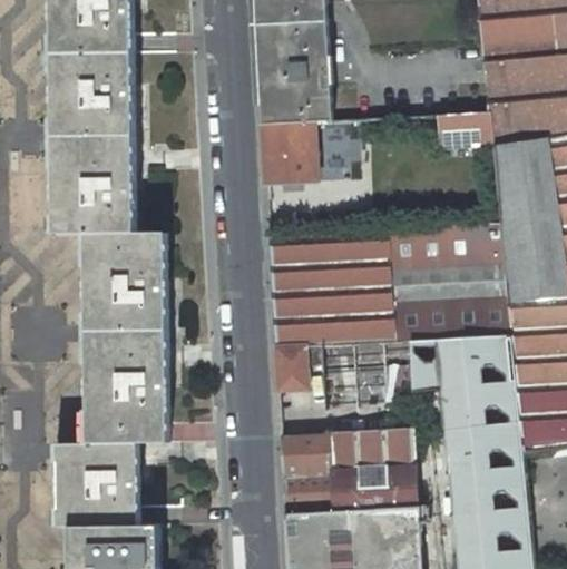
[(50,0),(54,233),(85,233),(86,442),(57,442),(58,526),(68,525),(68,568),(158,568),(158,523),(138,525),(136,441),(167,441),(165,232),(135,232),(132,0),(50,0)]
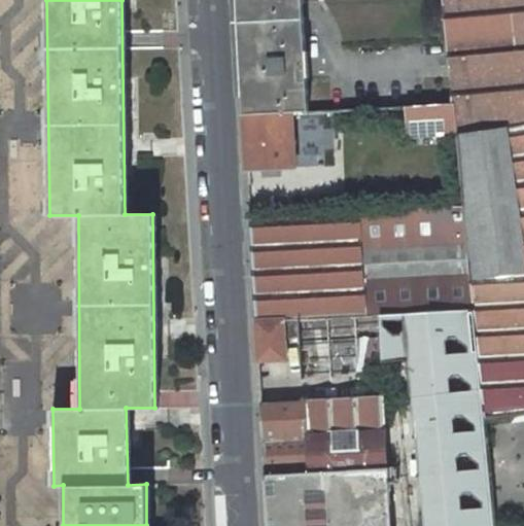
[(235,0),(242,113),(288,111),(307,111),(300,0),(235,0)]
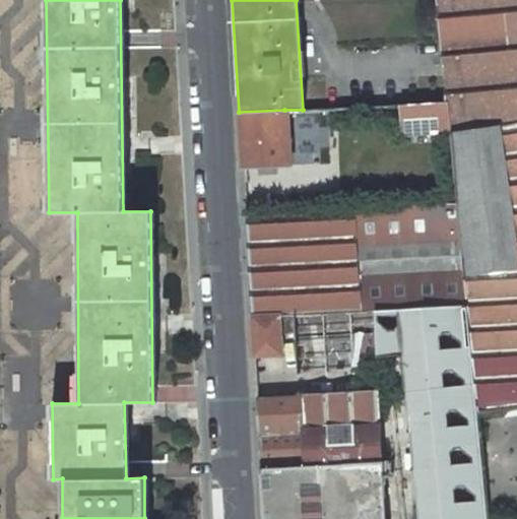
[(433,0),(439,56),(505,51),(504,11),(516,9),(516,0),(433,0)]
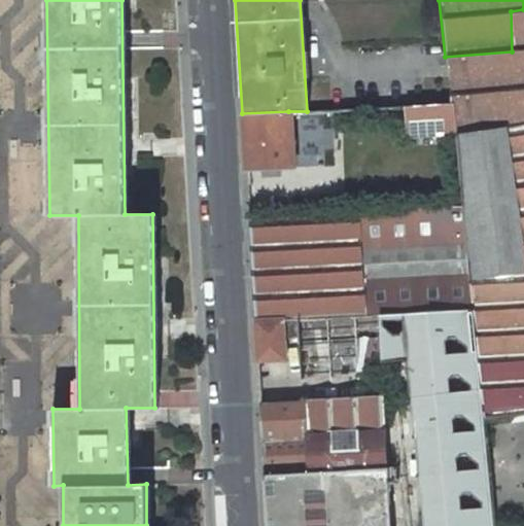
[(512,51),(445,57),(450,103),(454,131),(454,134),(523,123),(523,9),(511,11),(512,51)]
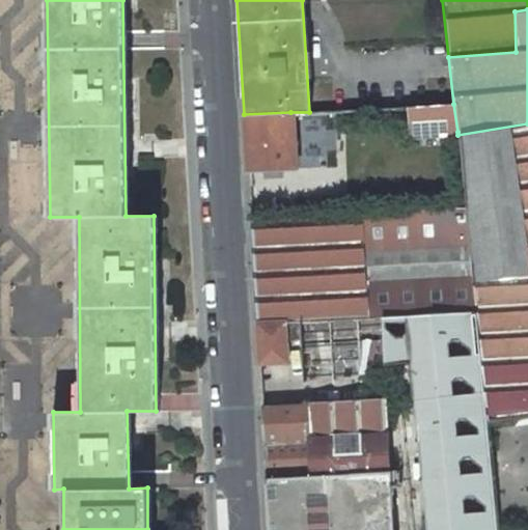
[(457,135),(457,132),(453,104),(407,106),(410,137),(457,135)]
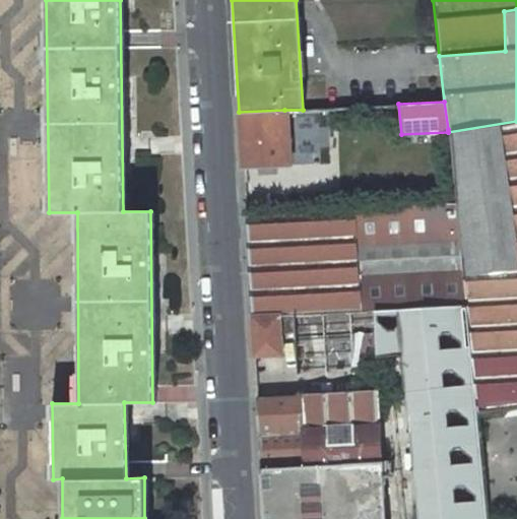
[(284,110),(239,112),(242,166),(287,164),(284,110)]
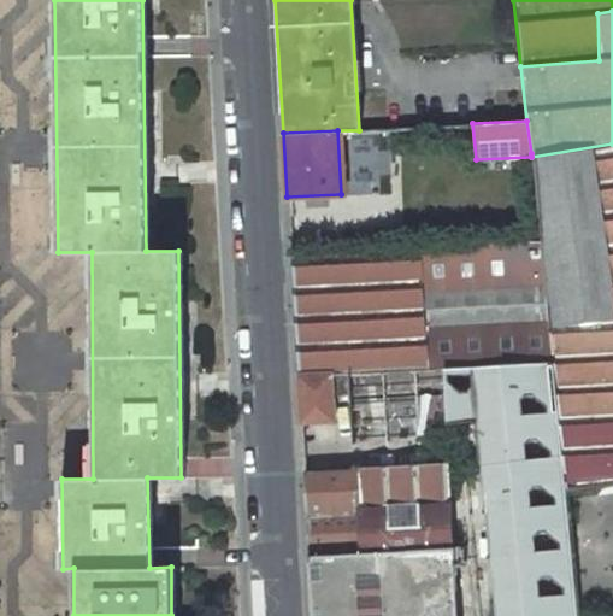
[(538,240),(547,328),(612,317),(612,144),(531,157),(538,240)]
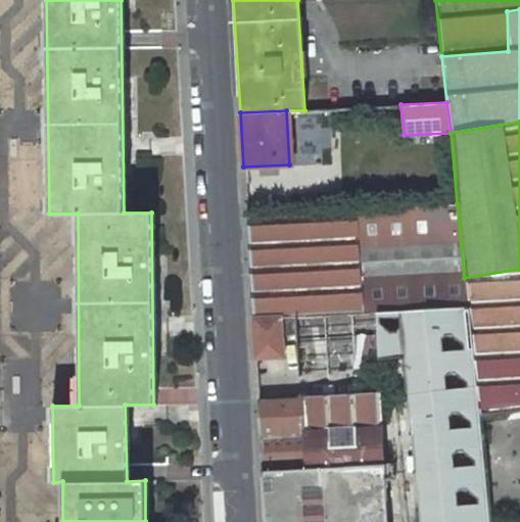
[(304,316),(467,307),(464,278),(457,203),(245,217),(251,318),(304,316)]
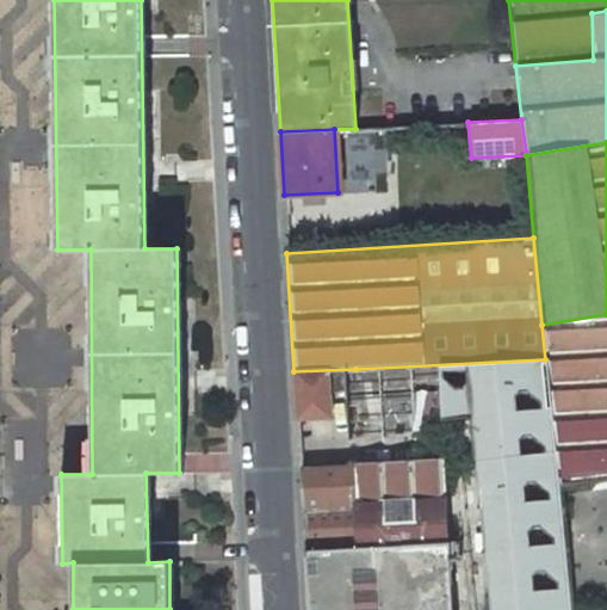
[(606,314),(542,325),(545,359),(559,486),(606,479),(606,314)]
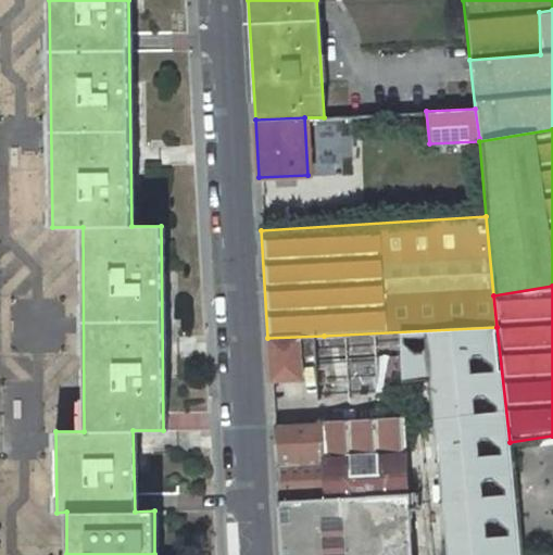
[(410,493),(514,488),(510,442),(497,327),(324,336),(325,360),(313,361),(314,376),(316,396),(338,395),(381,392),(384,406),(404,405),(410,493)]
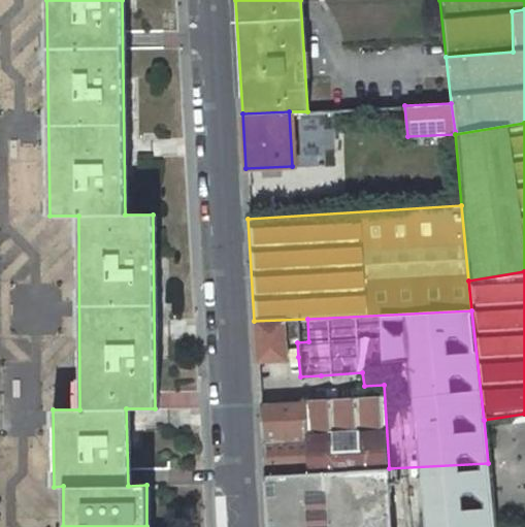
[(307,319),(254,321),(256,361),(298,357),(297,342),(308,341),(307,319)]
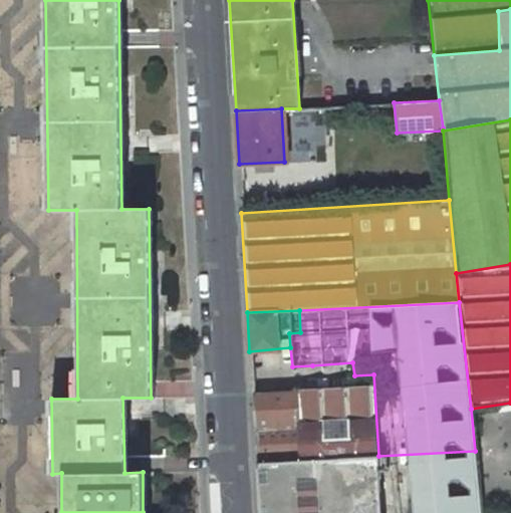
[(312,365),(292,366),(294,392),(314,390),(312,365)]
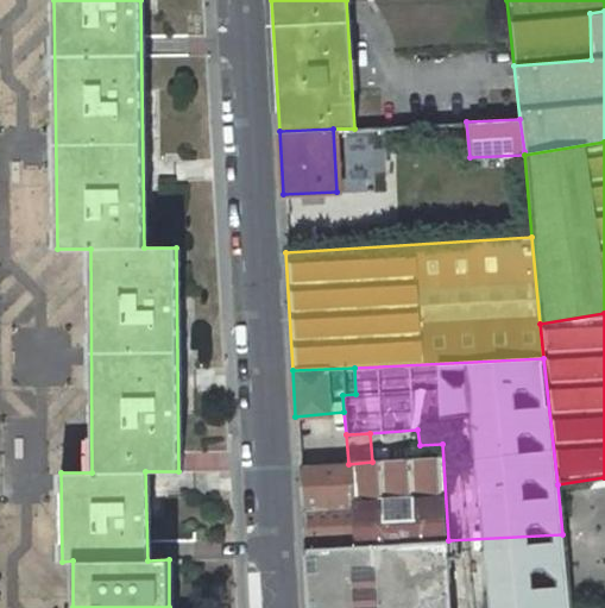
[(353,546),(448,540),(442,444),(420,445),(420,459),(372,462),(348,464),(353,546)]
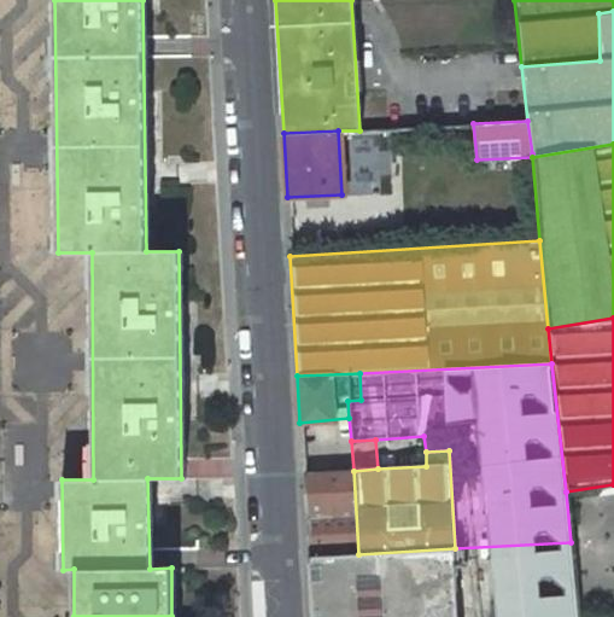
[(308,557),(358,554),(354,471),(303,475),(308,557)]
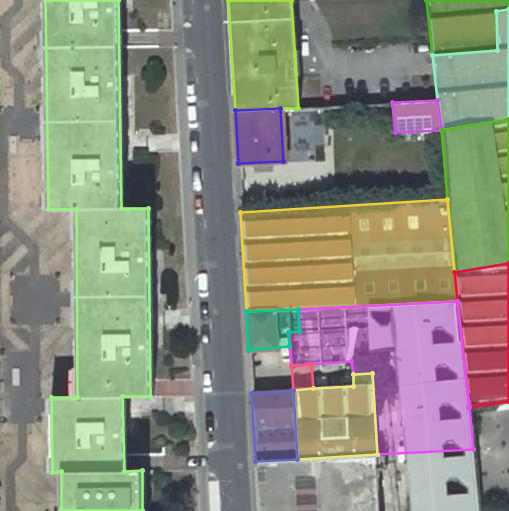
[(473,449),(377,454),(381,510),(478,510),(473,449)]
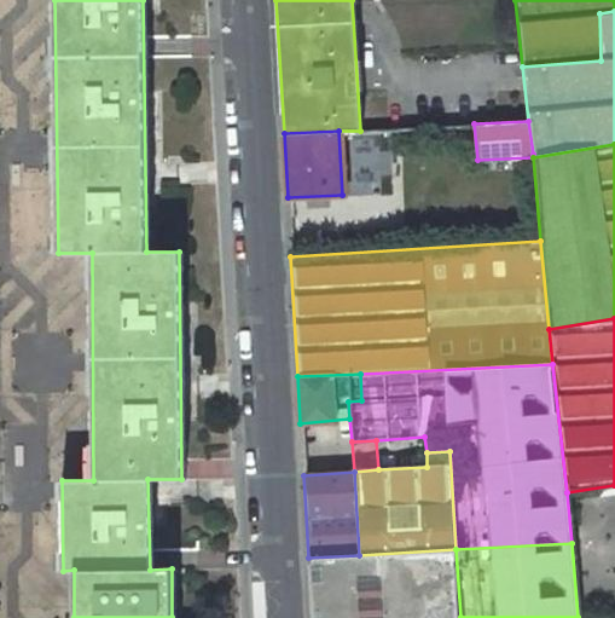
[(308,558),(311,617),(460,617),(456,549),(359,555),(308,558)]
